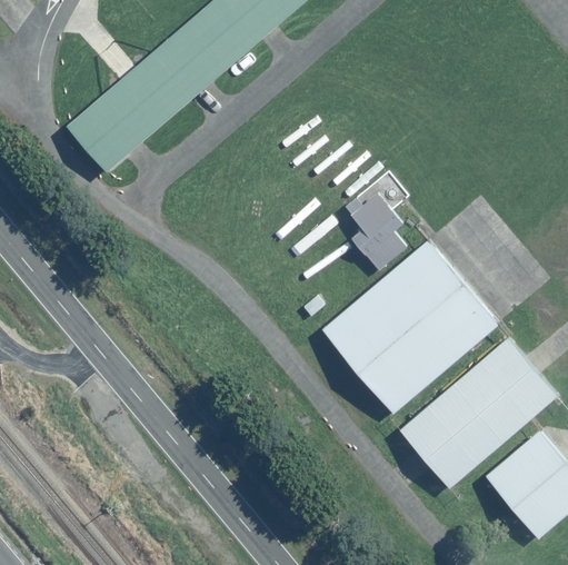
[(306,0),(207,0),(65,127),(108,175),(306,0)]
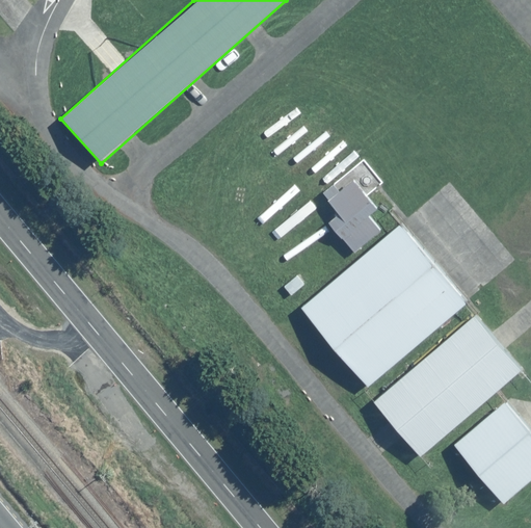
[(329,186),(320,194),(338,217),(326,227),(351,257),(378,235),(366,220),(374,214),(350,184),(337,195),(329,186)]
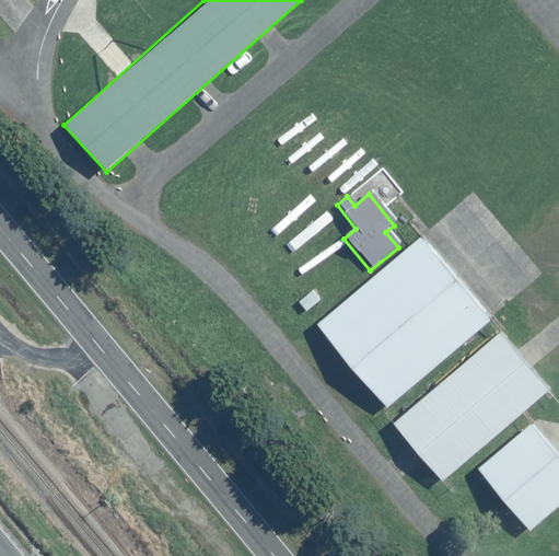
[(419,236),(315,325),(385,407),(490,320),(419,236)]
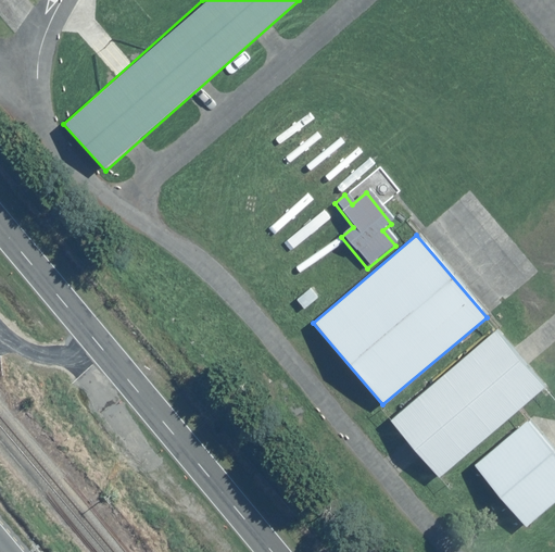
[(495,333),(388,422),(438,481),(545,391),(495,333)]
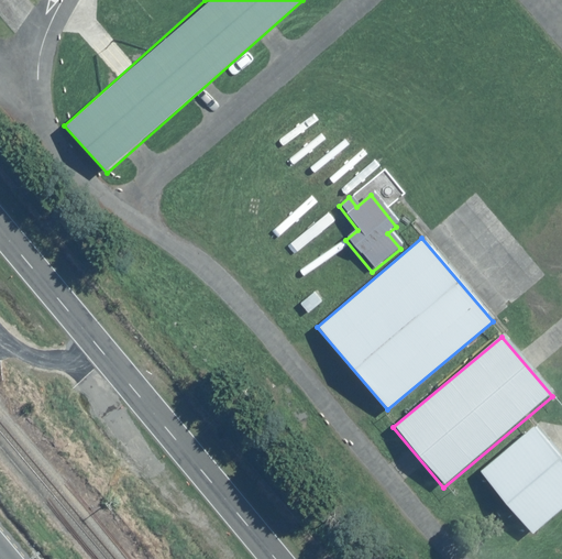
[(561,462),(530,427),(478,472),(533,535),(561,510),(561,462)]
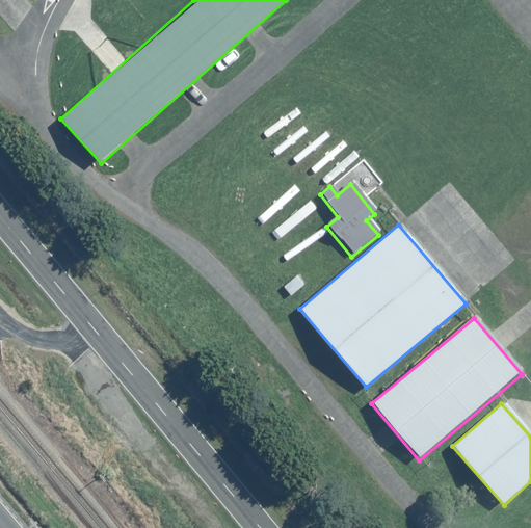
All buildings are outlined.
